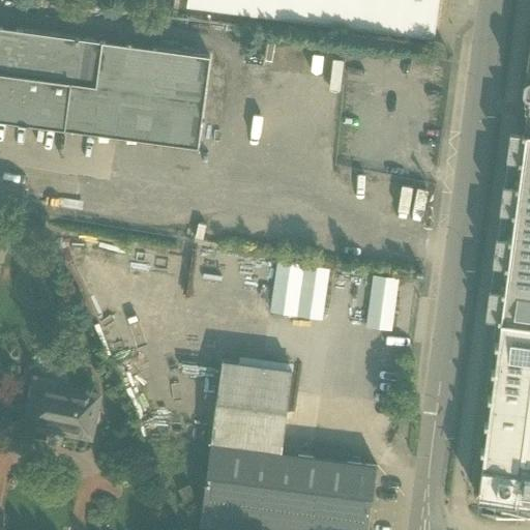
[(438,0),(187,0),(186,6),(434,38),(438,0)]
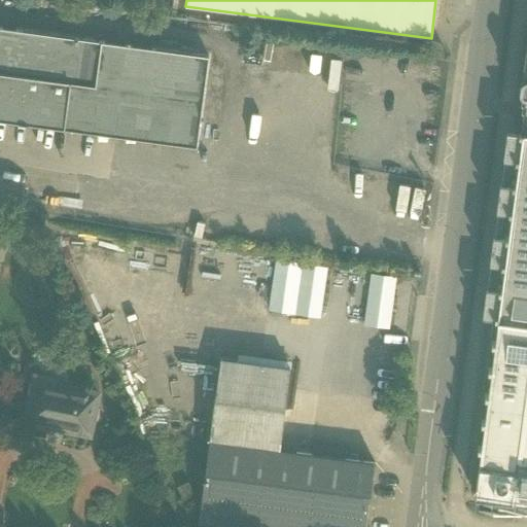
[(206,57),(0,29),(0,121),(194,149),(206,57)]
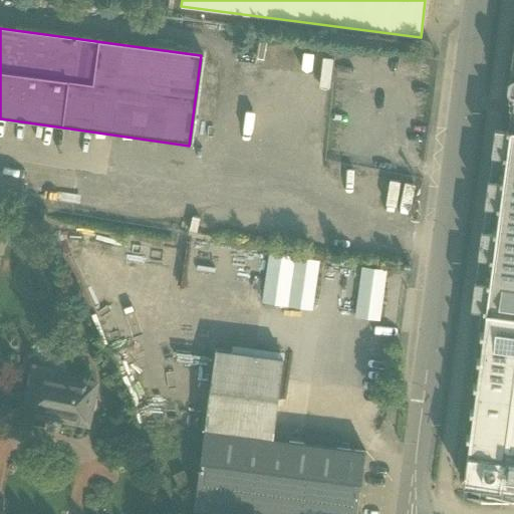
[(513,42),(510,76),(511,78),(508,81),(506,90),(507,92),(505,102),(510,108),(510,109),(508,130),(513,131),(513,42)]
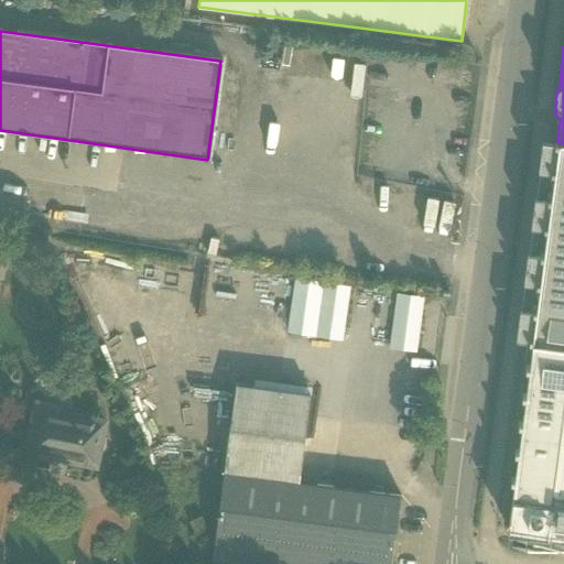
[(563,143),(557,142),(555,142),(554,143),(542,141),(538,171),(551,173),(551,174),(554,174),(551,198),(548,198),(548,199),(534,197),(531,227),(543,229),(543,230),(546,230),(543,255),(540,255),(527,253),(523,283),(537,284),(535,285),(539,286),(535,311),(533,310),(532,311),(520,310),(516,339),(529,340),(529,342),(532,343),(529,366),(525,366),(524,370),(529,370),(525,394),(521,394),(521,398),(524,399),(521,422),(518,422),(518,425),(521,426),(518,451),(514,449),(513,454),(518,454),(514,478),(510,478),(510,481),(513,483),(511,499),(563,506),(563,143)]
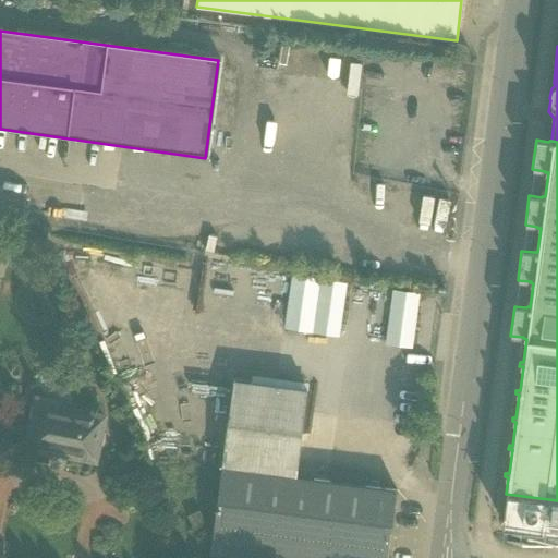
[(288,275),(283,329),(339,334),(343,279),(288,275)]
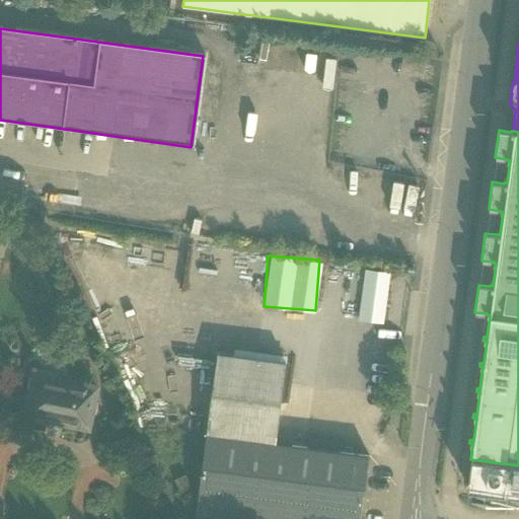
[(363,268),(356,319),(382,322),(389,271),(363,268)]
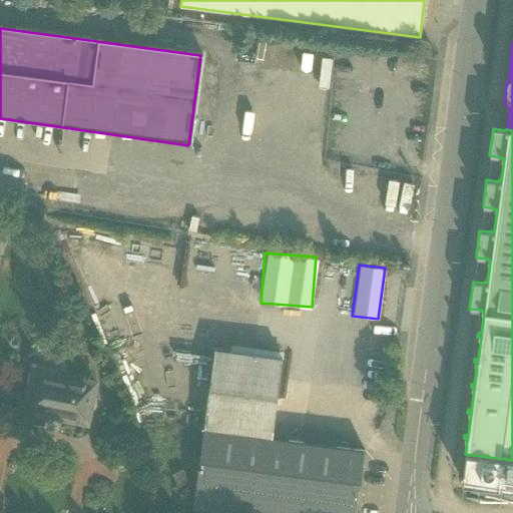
[(101,336),(136,413),(155,404),(120,327),(101,336)]
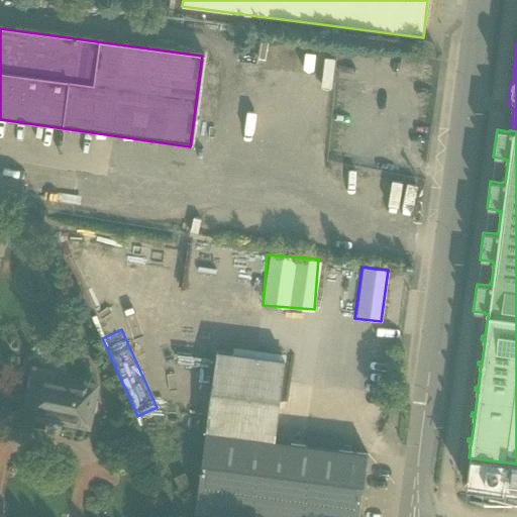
[(285,362),(216,352),(205,433),(274,442),(285,362)]
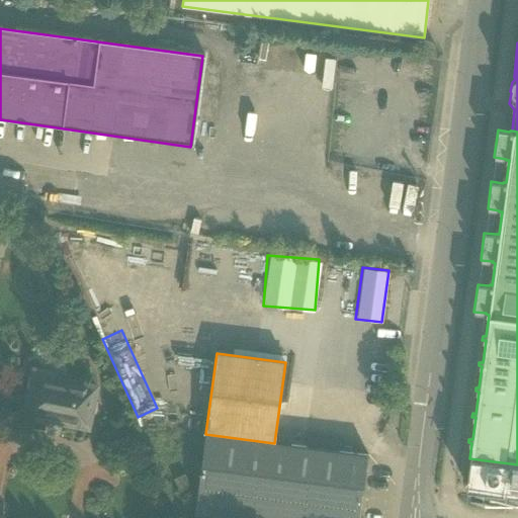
[(54,371),(34,367),(25,414),(87,426),(95,386),(53,378),(54,371)]
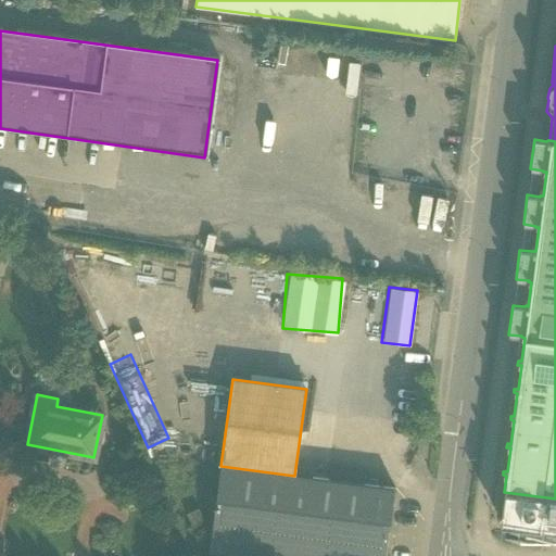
[(294,476),(220,466),(212,534),(317,548),(315,555),(386,555),(394,489),(294,476)]
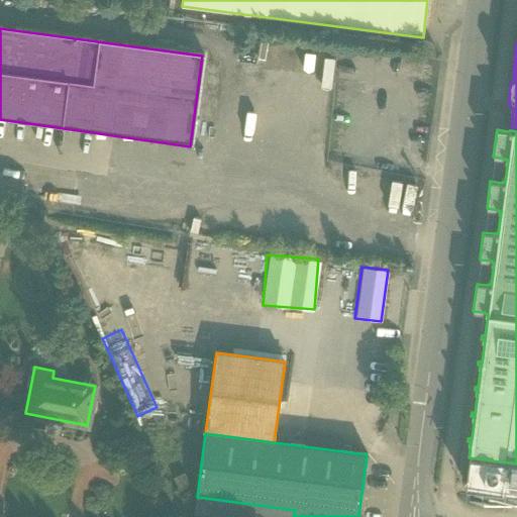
[(516,463),(469,457),(466,486),(516,493),(516,463)]
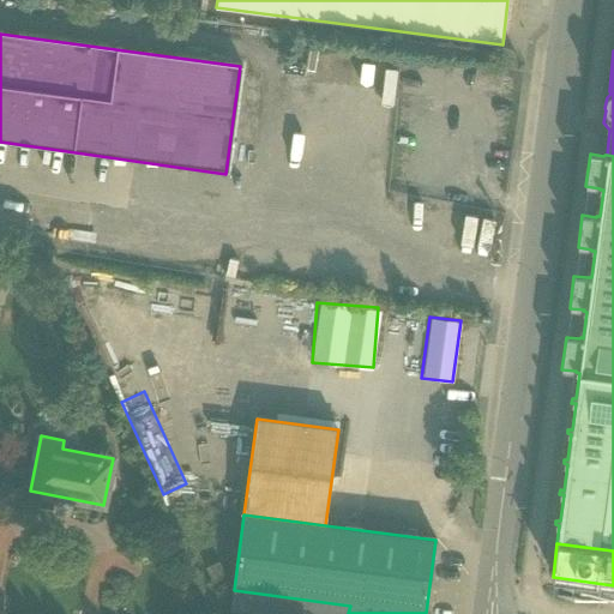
[(220,564),(206,569),(212,584),(226,578),(220,564)]
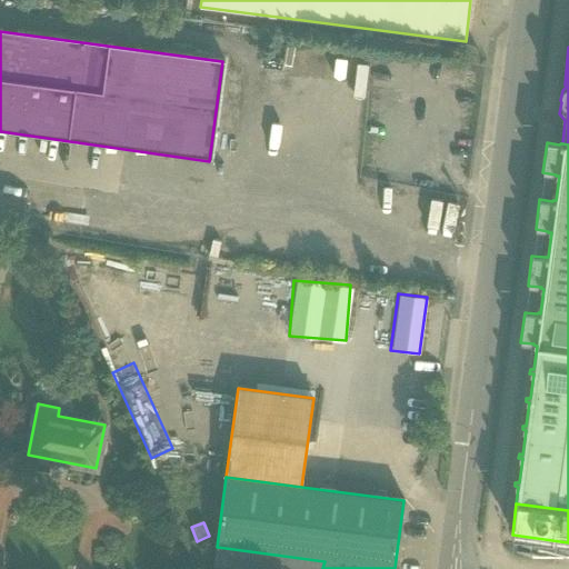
[(322,568),(325,561),(217,547),(213,568),(322,568)]
